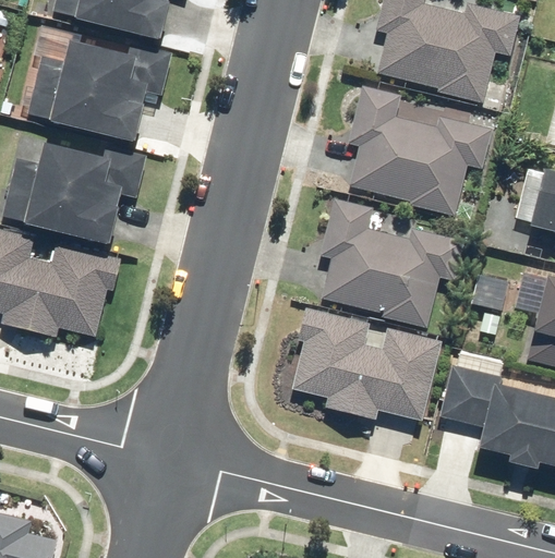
[(56,0),(52,13),(160,39),(172,0),(170,0),(56,0)]
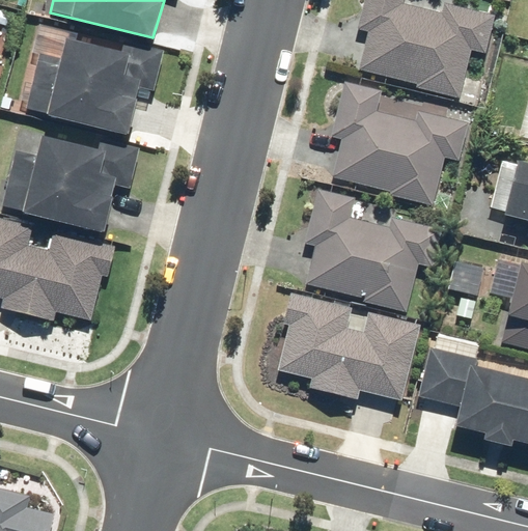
[(358,72),(461,96),(466,77),(481,81),(484,67),(469,63),(472,51),(487,54),(497,15),(442,0),(439,10),(405,2),(404,0),(363,0),(356,28),(368,31),(358,72)]
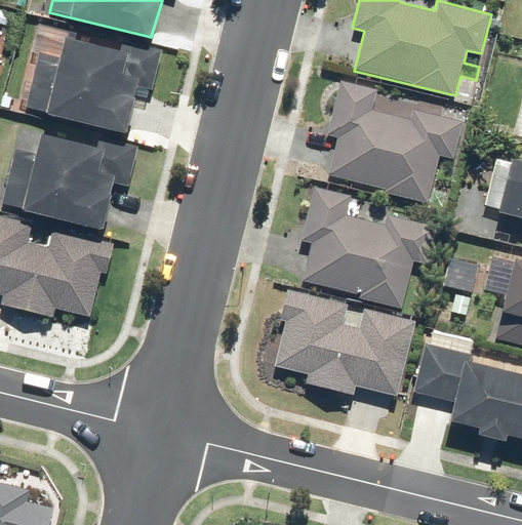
[(27,108),(127,131),(138,87),(153,89),(162,49),(149,46),(148,52),(121,46),(121,49),(67,36),(62,56),(40,51),(27,108)]
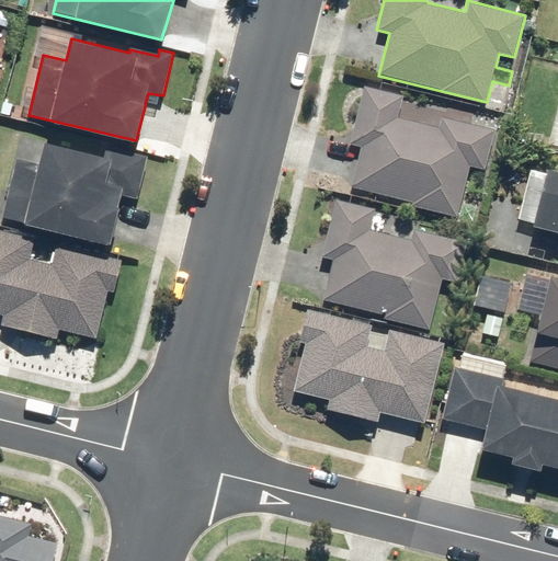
[(349,193),(457,217),(469,165),(487,170),(496,129),(441,116),(439,126),(398,117),(402,94),(362,86),(349,144),(360,146),(349,193)]
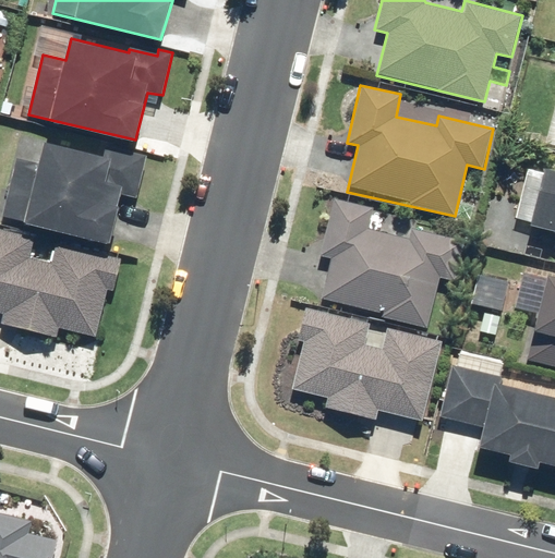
[(3,216),(110,242),(122,195),(136,198),(147,155),(132,152),(131,157),(103,150),(103,154),(47,141),(46,140),(40,164),(17,158),(3,216)]
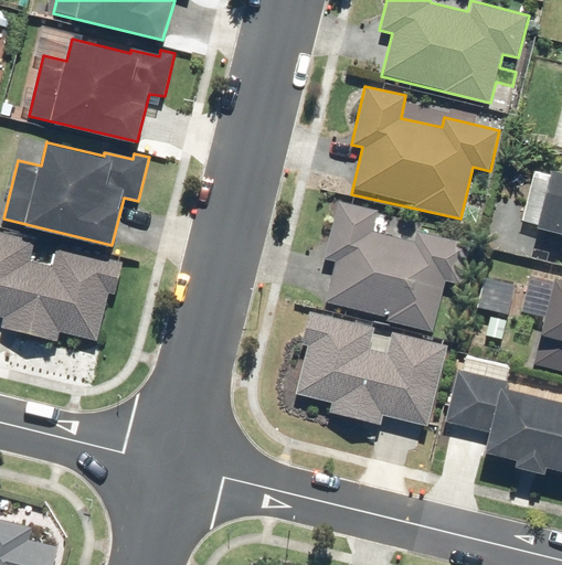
[(561,166),(536,160),(520,224),(561,234),(561,166)]
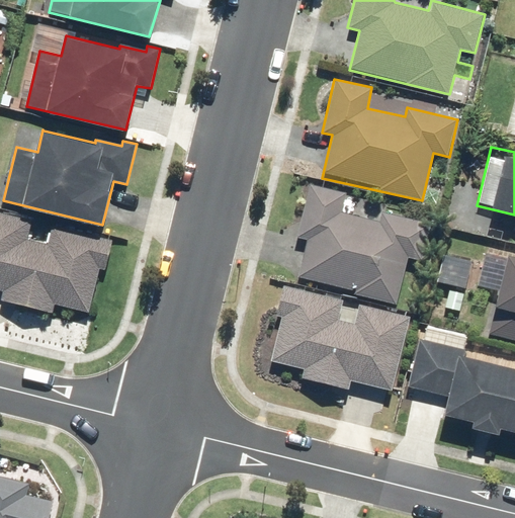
[(296,280),(397,306),(409,257),(423,260),(432,224),(381,211),(379,222),(342,211),(347,192),(311,183),(296,238),(307,240),(296,280)]
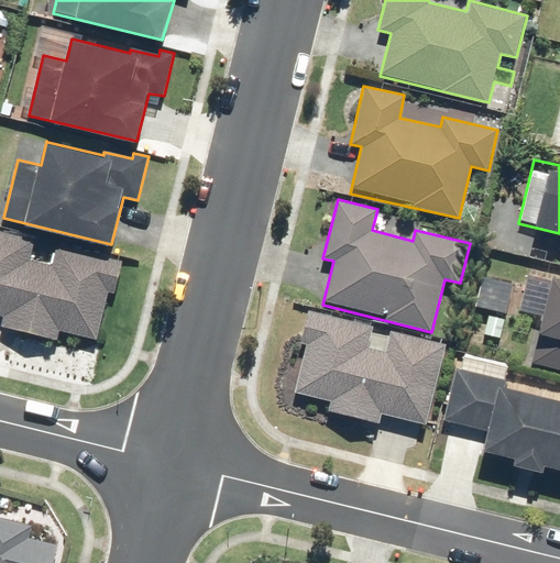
[(0,315),(3,316),(0,327),(57,340),(61,330),(98,339),(109,294),(116,295),(123,261),(108,257),(107,263),(54,251),(51,264),(31,258),(34,245),(22,242),(23,235),(0,230),(0,315)]
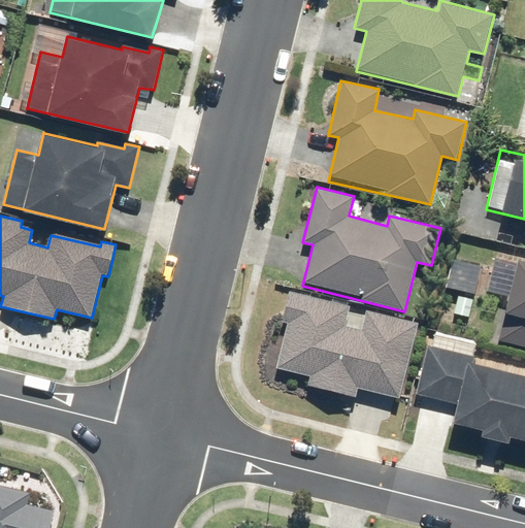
[(524,260),(496,254),(486,293),(506,298),(495,343),(524,350),(524,260)]
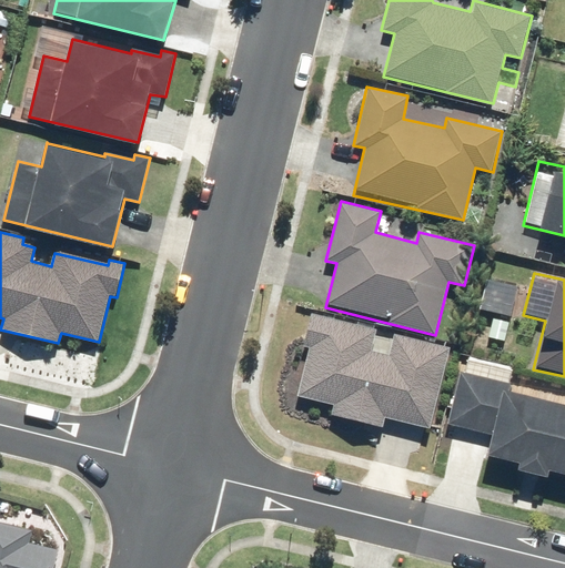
[(486,276),(478,311),(511,318),(520,285),(486,276)]
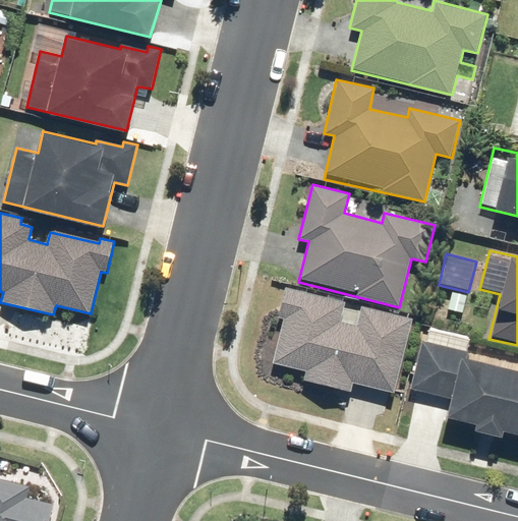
[(353,383),(396,392),(413,317),(361,304),(357,325),(341,320),(346,298),(285,284),(277,317),(283,319),(271,363),(305,371),(303,381),(351,392),(353,383)]
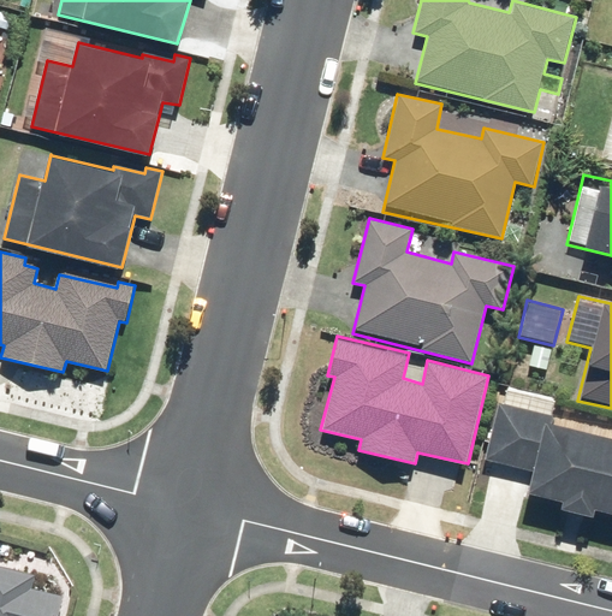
[(503,403),(497,402),(482,463),(533,474),(528,495),(563,502),(562,510),(598,519),(600,510),(611,513),(611,436),(552,422),(554,415),(558,400),(506,388),(503,403)]
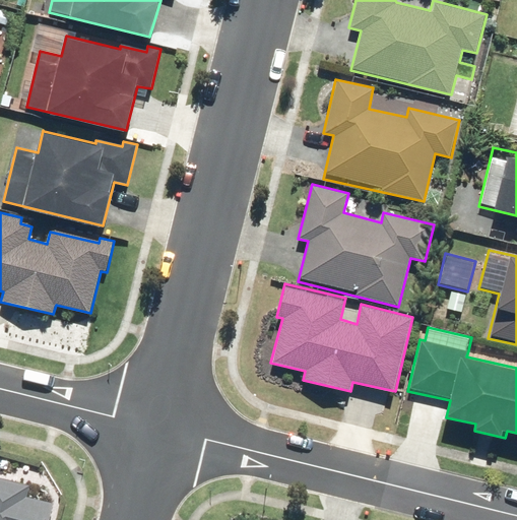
[(0,519),(48,519),(49,518),(54,501),(26,494),(29,482),(0,475),(0,519)]
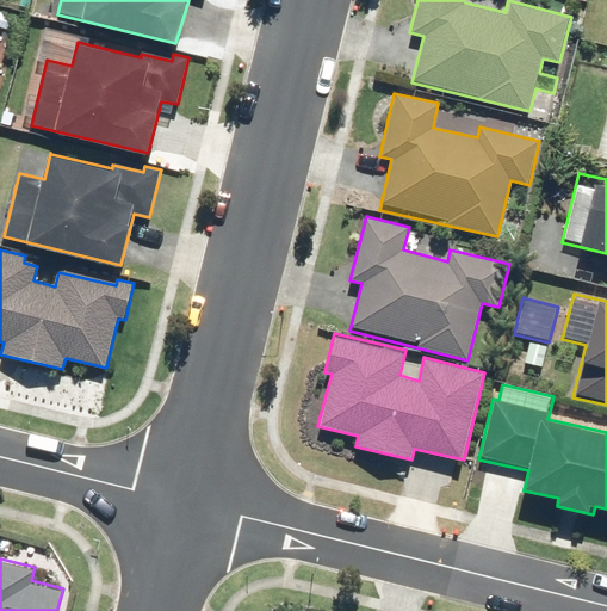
All buildings are outlined.
